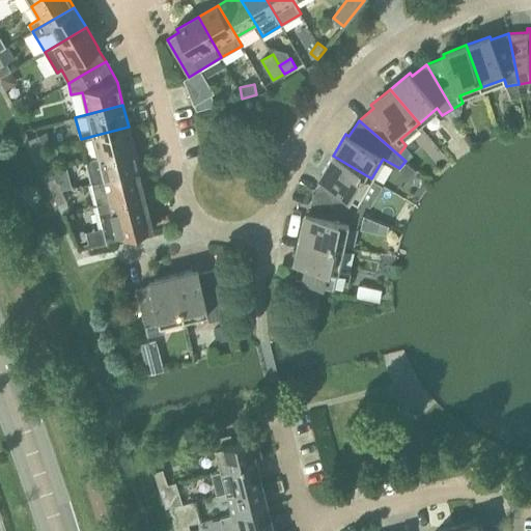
[(99,158),(134,148),(129,127),(92,136),(99,158)]
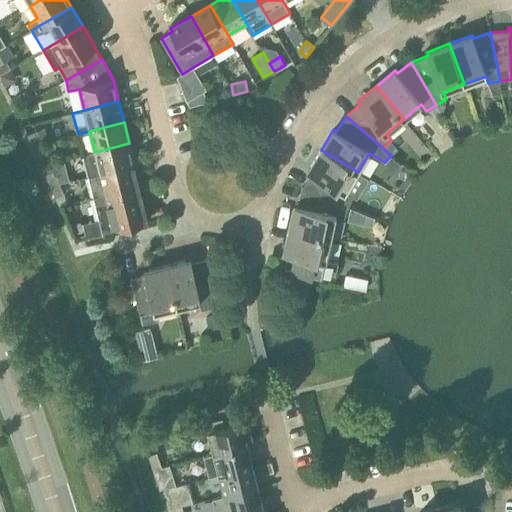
[(28,134),(33,146),(42,143),(37,131),(28,134)]
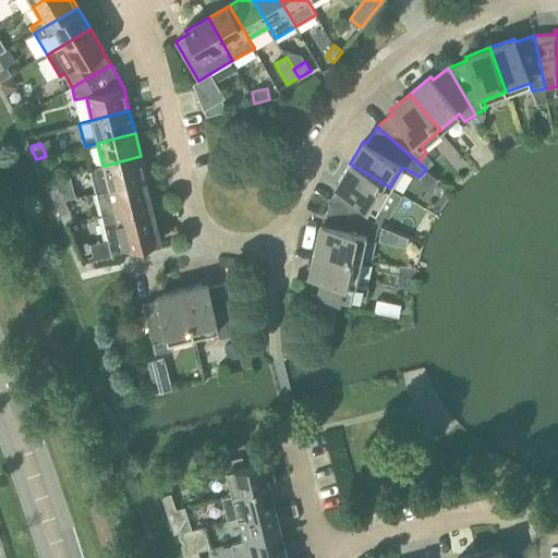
[(51,168),(46,156),(36,159),(41,172),(51,168)]
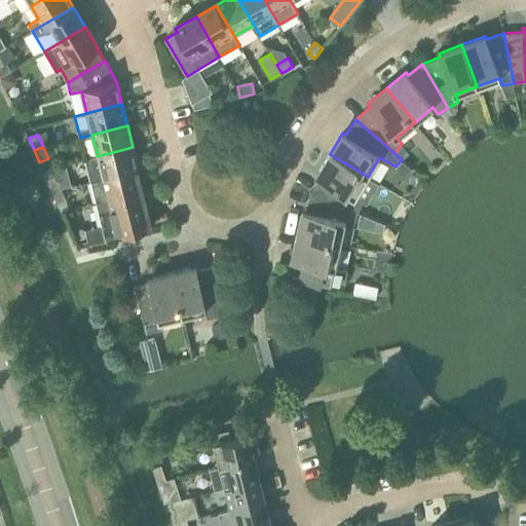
[(90,181),(138,168),(133,147),(98,156),(85,159),(90,181)]
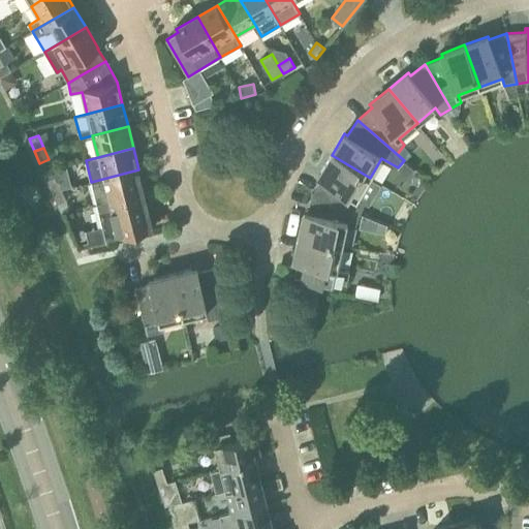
[(358,198),(370,178),(332,155),(318,176),(322,178),(312,194),(361,214),(365,203),(358,198)]
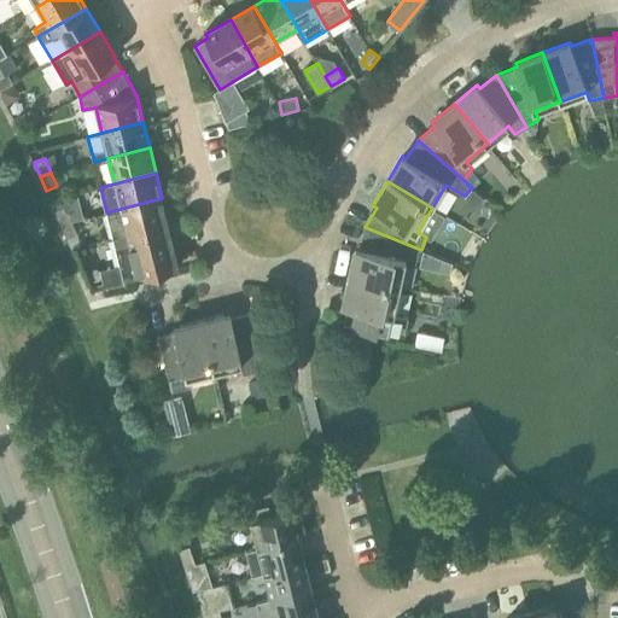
[(114,238),(168,223),(162,198),(106,213),(114,238)]
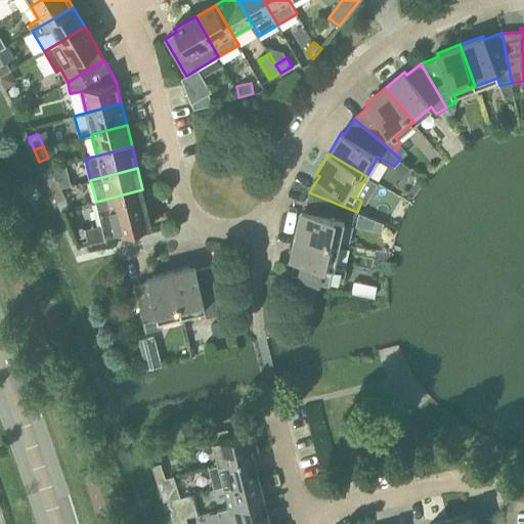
[(47,178),(52,190),(61,187),(56,174),(47,178)]
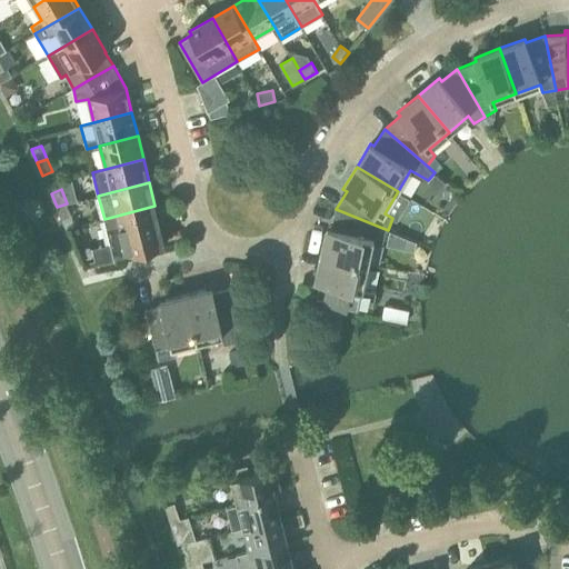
[(72,215),(67,203),(57,207),(62,219),(72,215)]
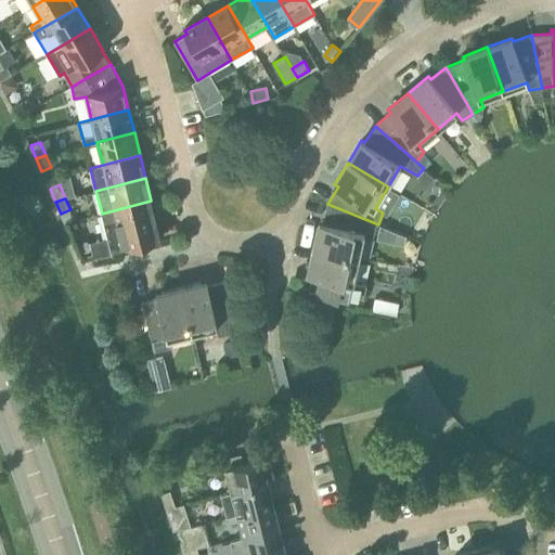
[(151,201),(102,214),(112,252),(157,241),(154,227),(157,226),(151,201)]
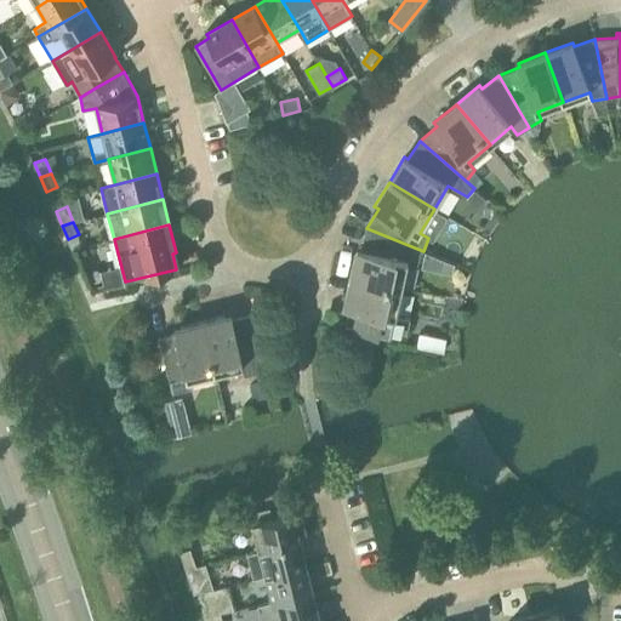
[(417,263),(423,251),(366,228),(362,250),(357,249),(351,278),(403,289),(408,262),(417,263)]
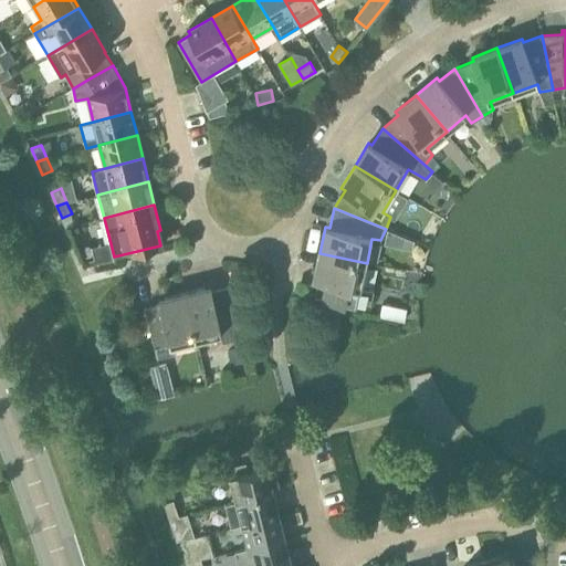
[(362,287),(367,263),(320,253),(314,279),(318,280),(315,295),(371,307),(375,291),(362,287)]
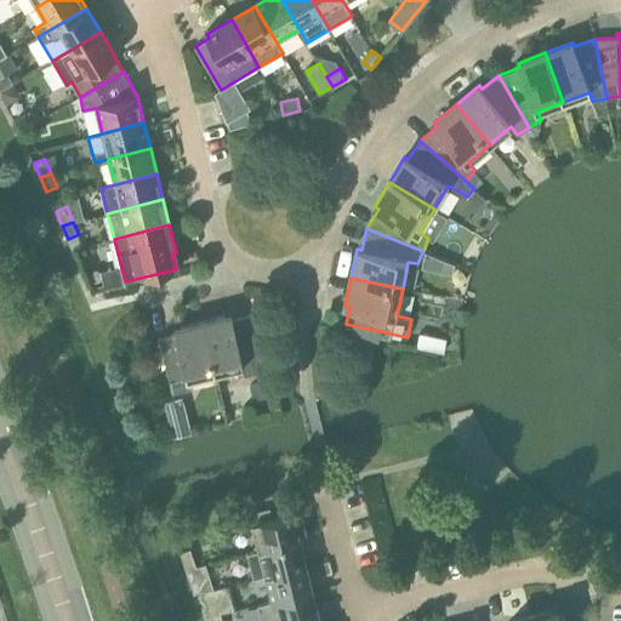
[(203,322),(216,372),(243,365),(245,375),(265,370),(250,314),(233,319),(232,314),(203,322)]
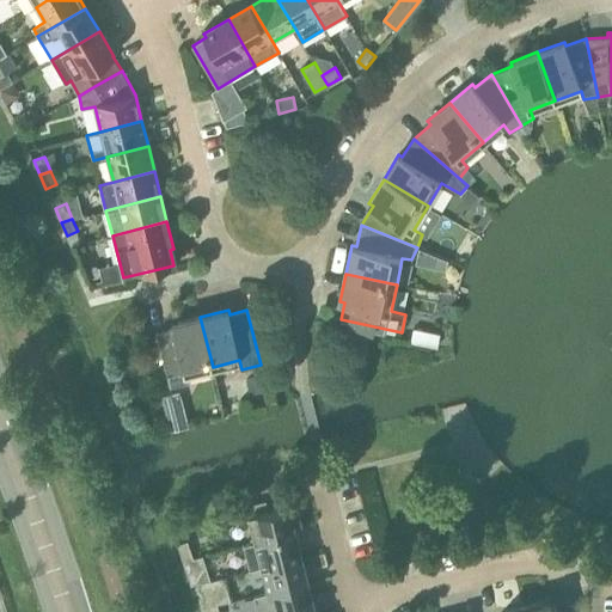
[(187,373),(213,367),(200,317),(172,324),(173,328),(157,332),(170,387),(189,383),(187,373)]
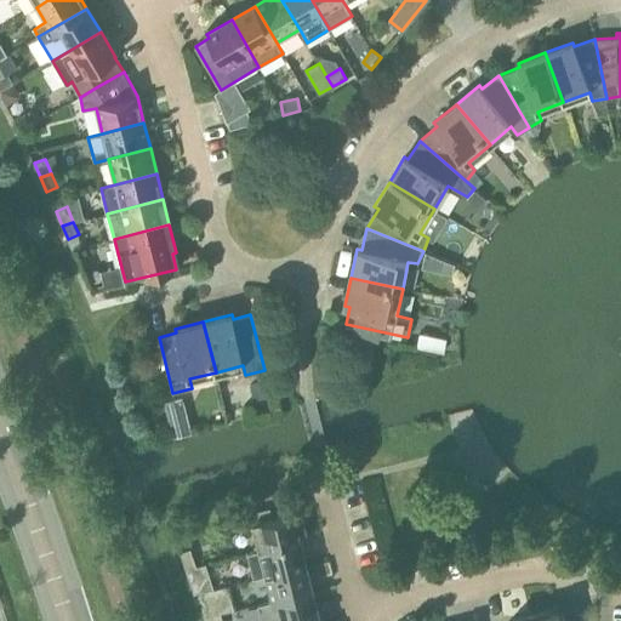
[(165,438),(183,433),(178,419),(161,423),(165,438)]
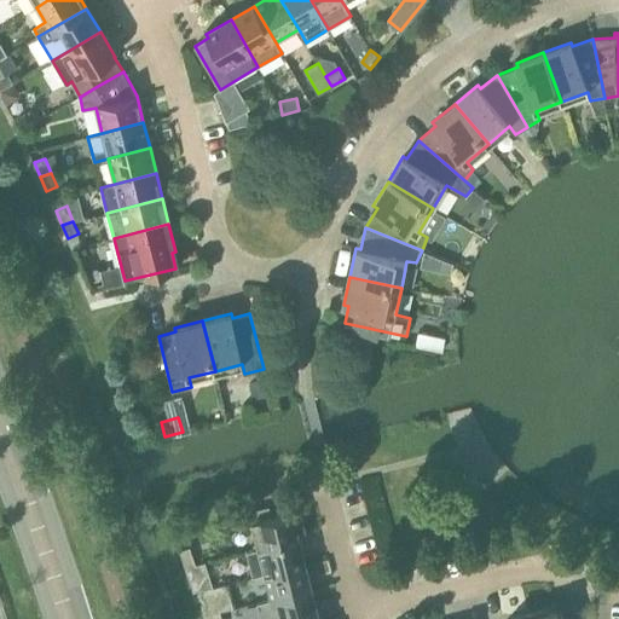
[(259,548),(300,538),(299,532),(306,531),(301,508),(271,516),(268,507),(253,510),(255,520),(252,521),(259,548)]
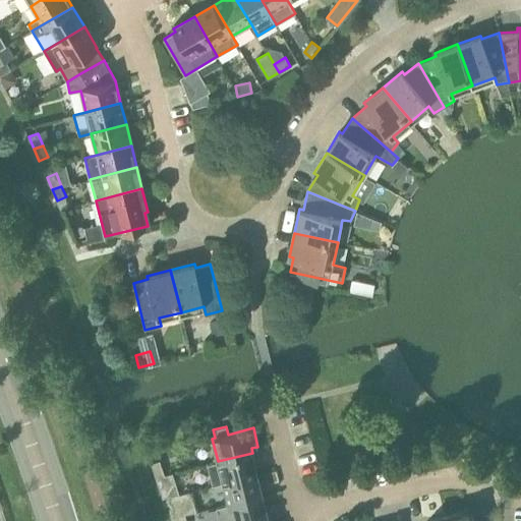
[(223,482),(257,474),(252,453),(218,461),(207,464),(212,485),(223,482)]
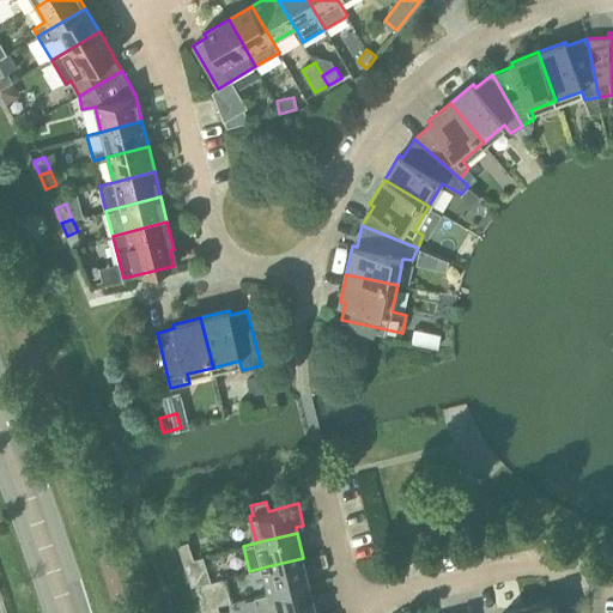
[(183,562),(194,558),(188,541),(177,545),(183,562)]
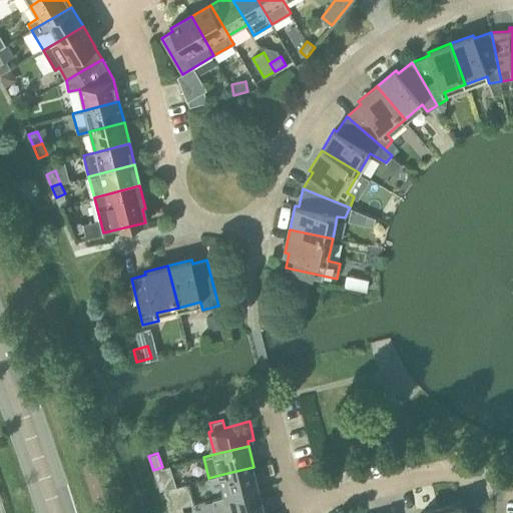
[(162,467),(153,470),(160,490),(169,488),(162,468),(162,467)]
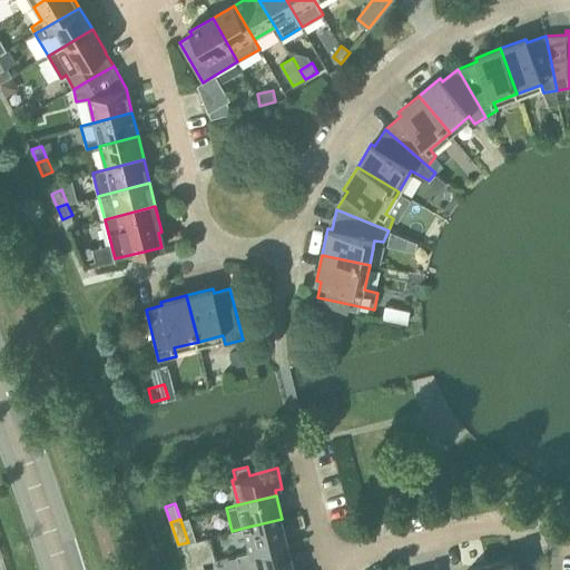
[(249,551),(287,542),(282,519),(244,528),(249,551)]
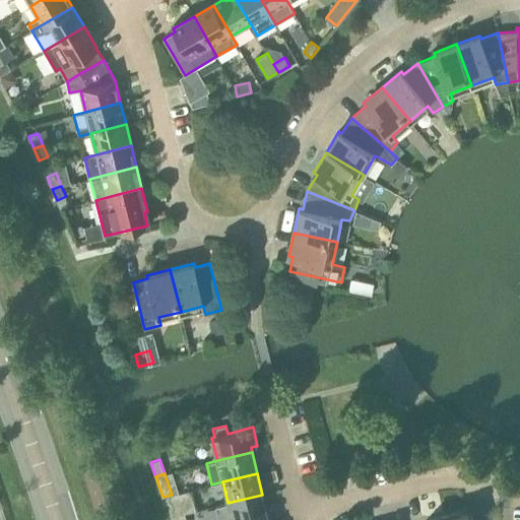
[(217,519),(250,519),(267,516),(262,495),(228,503),(214,507),(217,519)]
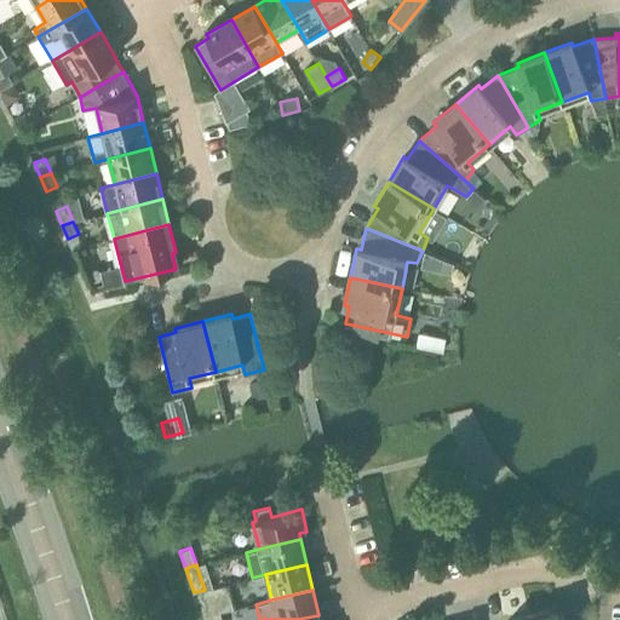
[(210,615),(220,612),(216,596),(205,600),(210,615)]
